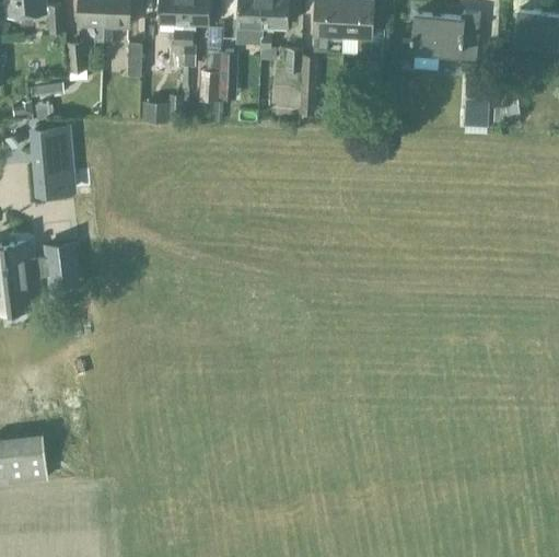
[(2,0),(3,19),(46,16),(44,0),(2,0)]
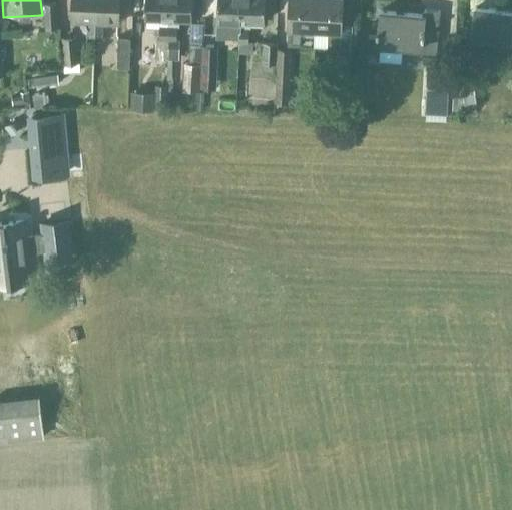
[(71,0),(70,25),(86,26),(86,40),(94,40),(95,0),(71,0)]
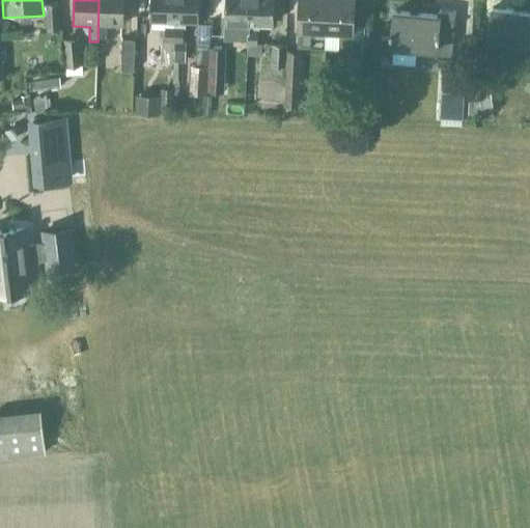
[(99,0),(98,42),(106,42),(106,28),(122,28),(123,0),(99,0)]
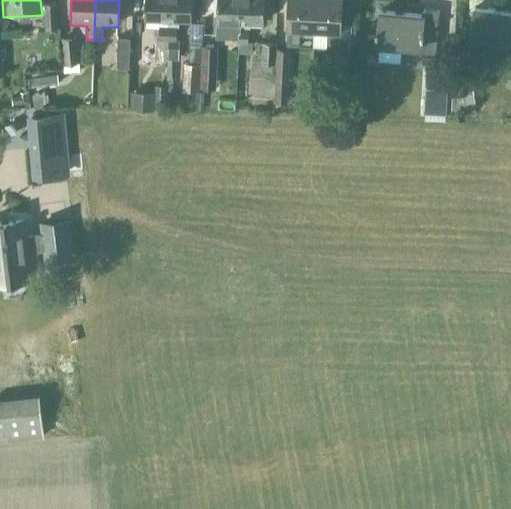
[(144,0),(144,20),(155,20),(155,28),(159,29),(159,27),(167,28),(168,21),(168,0),(144,0)]
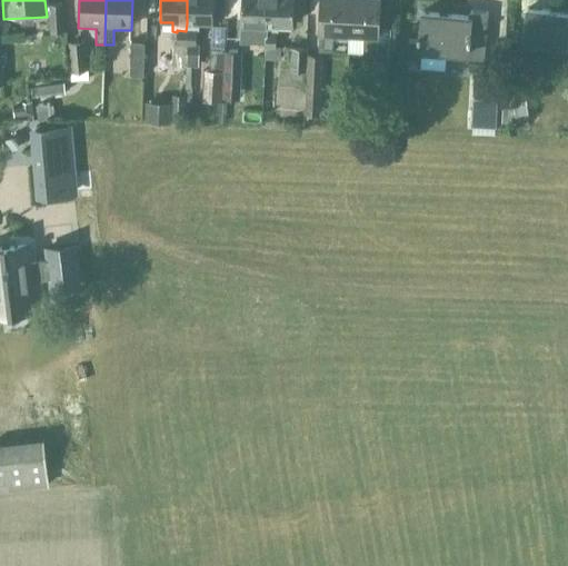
[(187,0),(187,23),(186,31),(187,31),(197,31),(198,31),(198,23),(212,25),(212,0),(187,0)]
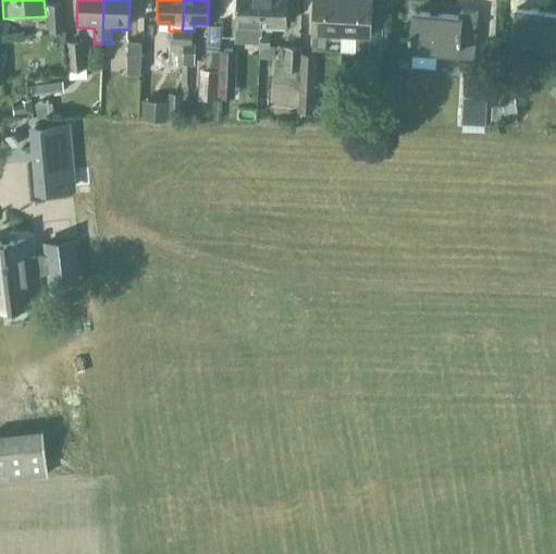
[(235,44),(259,45),(260,45),(260,34),(260,26),(261,0),(236,0),(235,25),(235,44)]
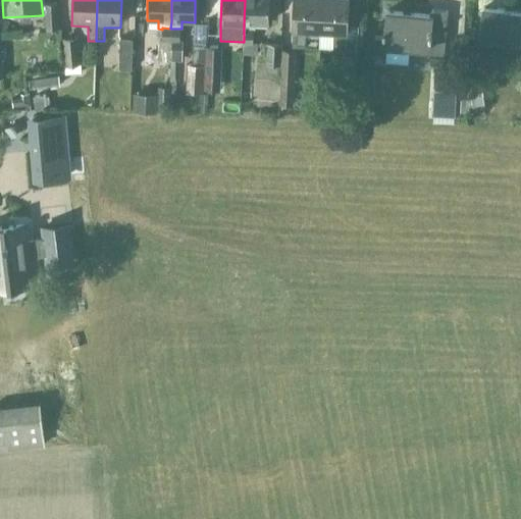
[(245,0),(244,24),(268,26),(268,0),(245,0)]
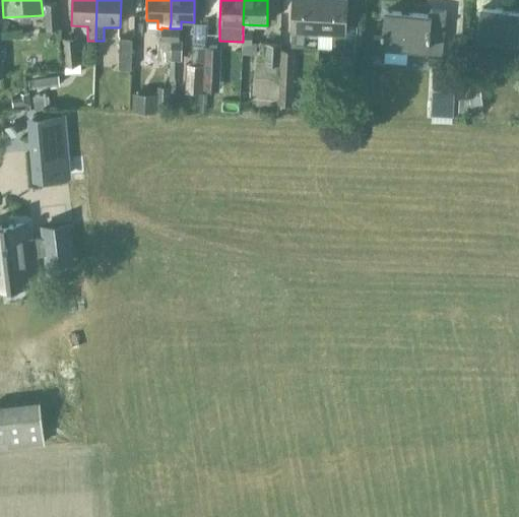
[(318,34),(319,0),(292,0),(290,49),(304,50),(305,34),(318,34)]
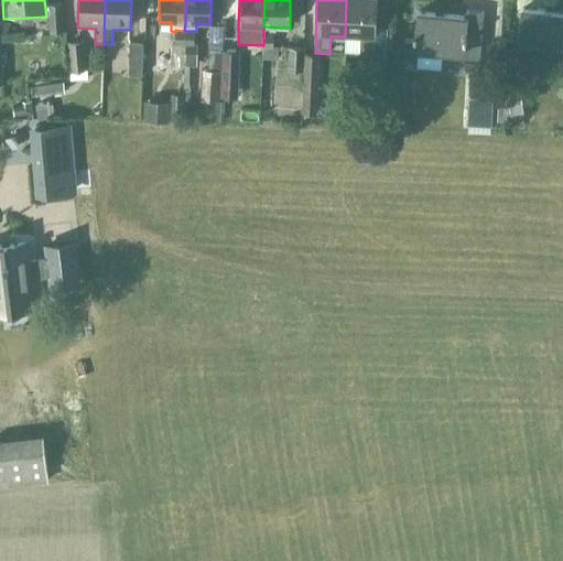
[(376,0),(346,0),(345,36),(360,38),(359,56),(375,57),(376,0)]
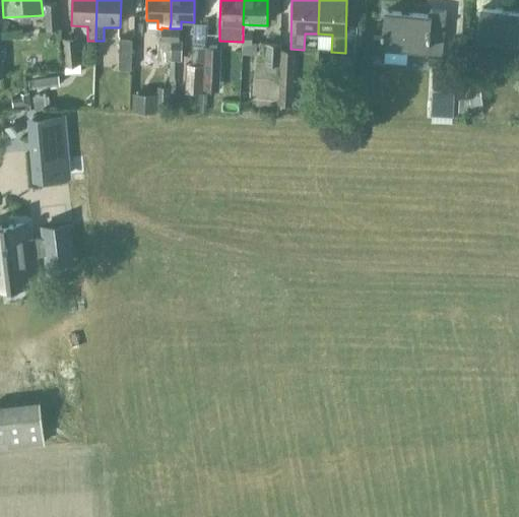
[(516,49),(516,44),(518,44),(518,43),(518,42),(518,15),(504,14),(504,12),(480,10),(477,41),(493,42),(493,47),(516,49)]
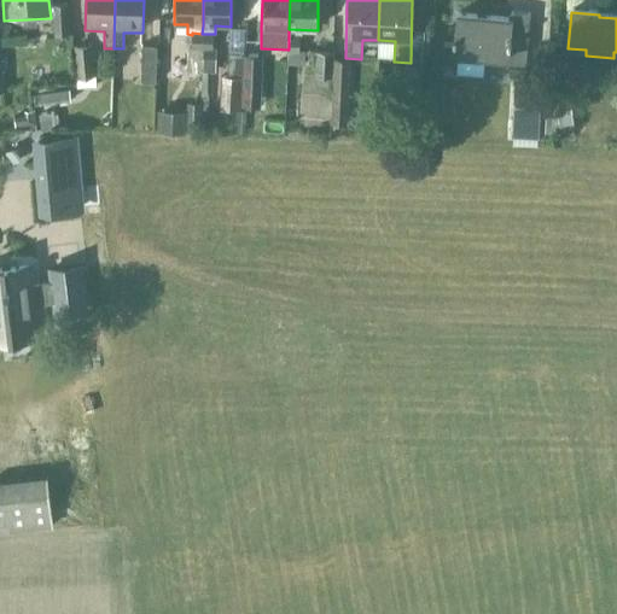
[(453,53),(458,53),(458,57),(484,59),(484,56),(507,58),(506,64),(525,65),(530,16),(510,15),(510,21),(457,16),(453,53)]
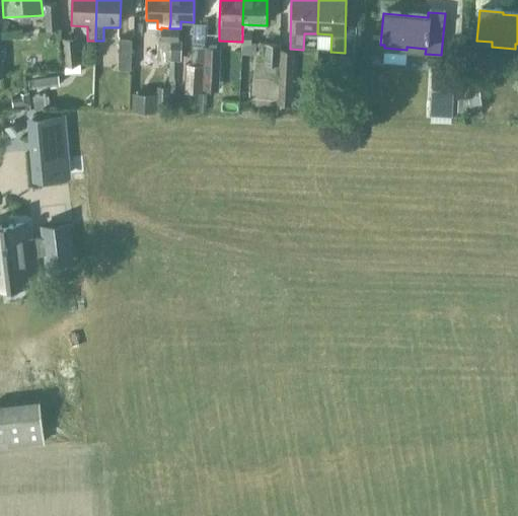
[(161,43),(169,43),(170,28),(169,28),(161,27),(161,29),(161,43)]
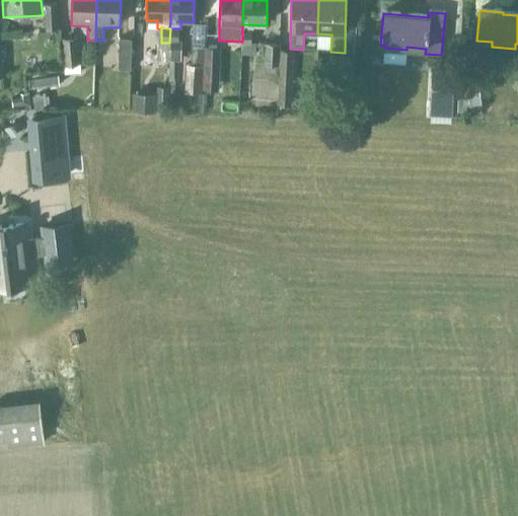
[(169,43),(178,43),(179,28),(170,28),(169,43)]
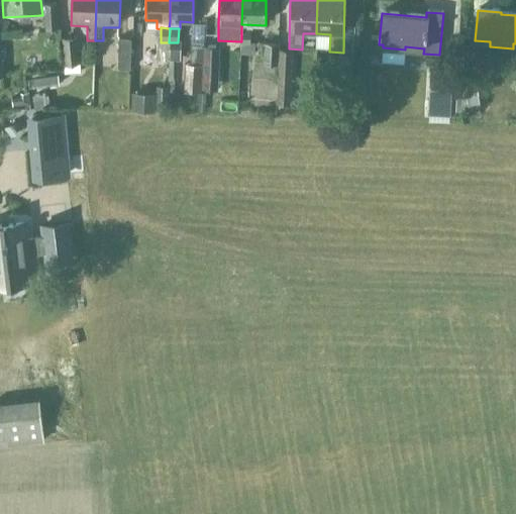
[(241,41),(240,41),(240,46),(242,46),(241,56),(253,57),(254,43),(251,43),(251,32),(241,31),(241,41)]
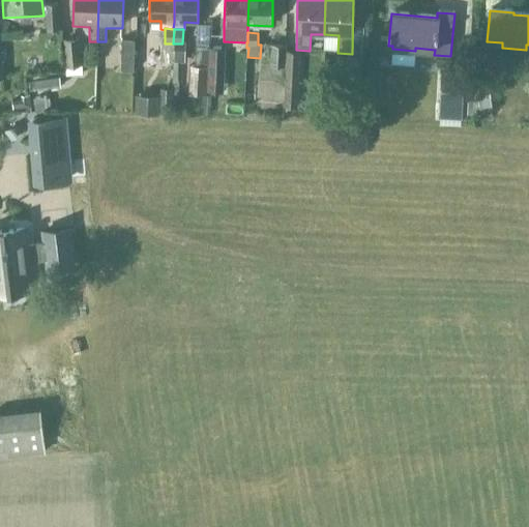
[(79,40),(63,41),(65,69),(82,67),(79,40)]
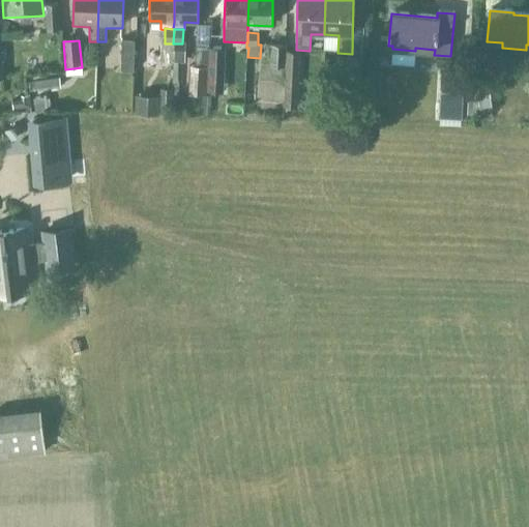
[(120,72),(134,74),(135,42),(121,42),(120,72)]
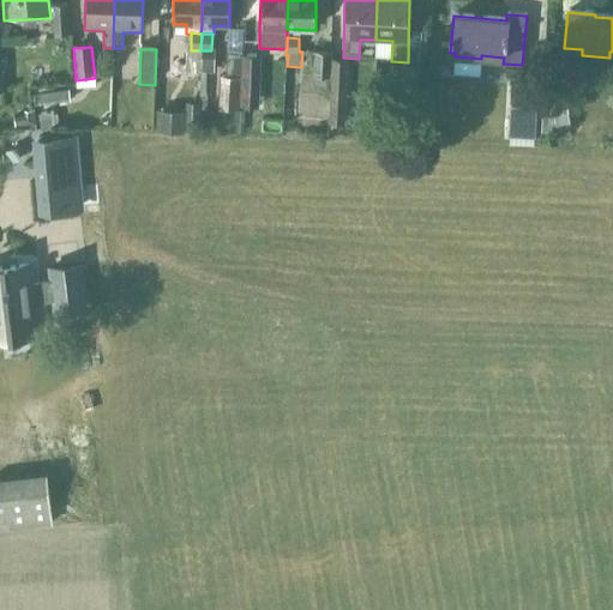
[(227,82),(240,82),(241,56),(228,55),(227,82)]
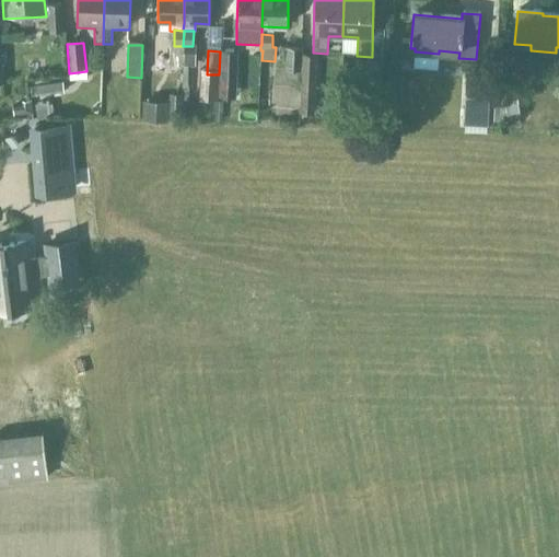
[(302,50),(287,50),(286,72),(301,73),(302,50)]
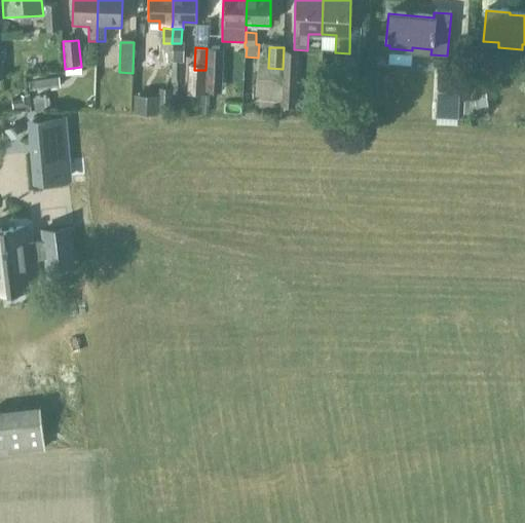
[(207,74),(221,75),(222,50),(209,49),(207,74)]
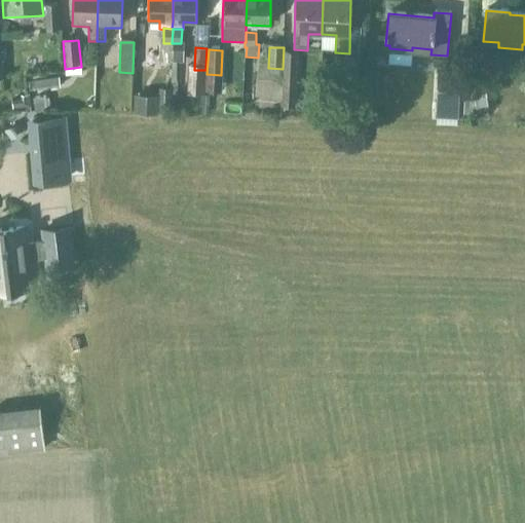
[(298,53),(284,53),(283,87),(296,87),(298,53)]
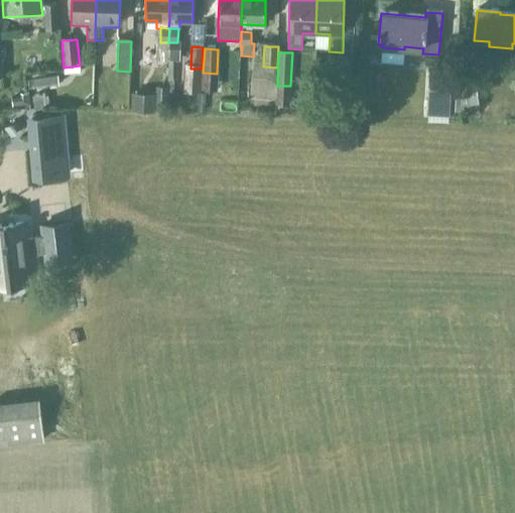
[(338,89),(351,89),(352,56),(340,56),(338,89)]
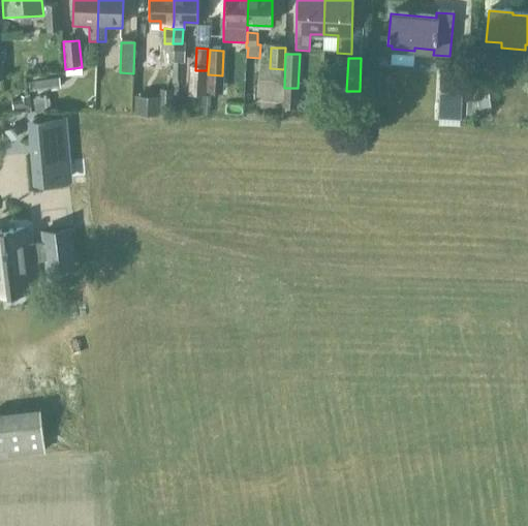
[(208,70),(207,70),(195,70),(190,69),(188,97),(206,98),(208,70)]
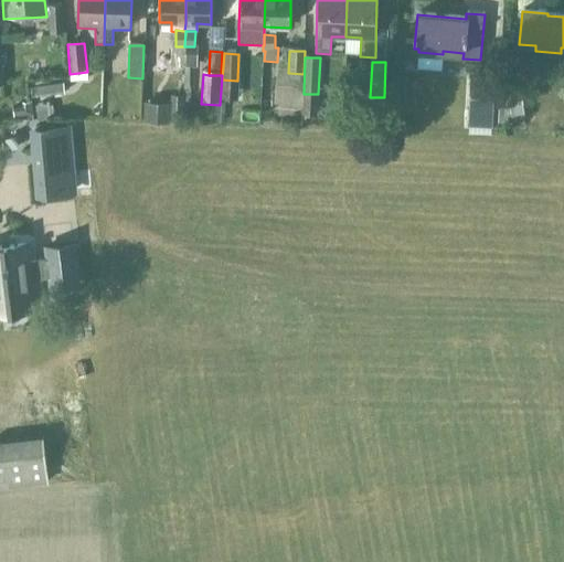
[(470,81),(467,128),(493,129),(496,82),(470,81)]
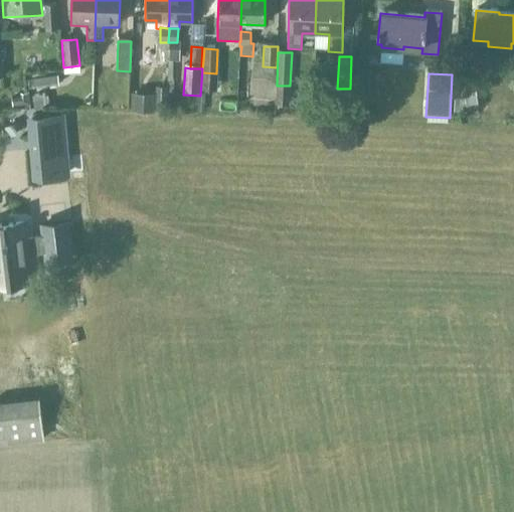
[(57,87),(57,77),(32,81),(33,90),(57,87)]
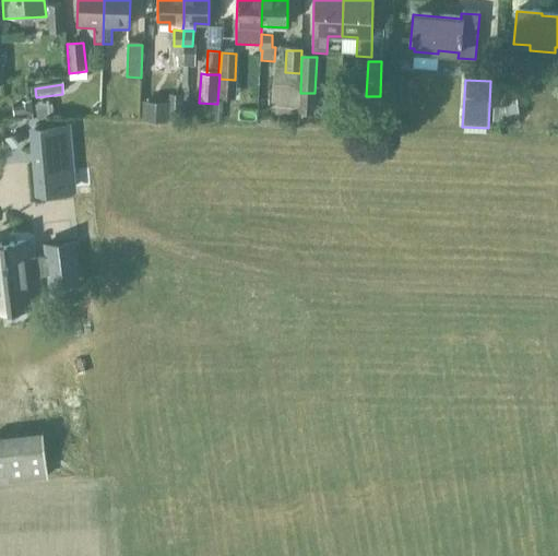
[(169,104),(169,123),(181,123),(182,96),(170,96),(169,104)]
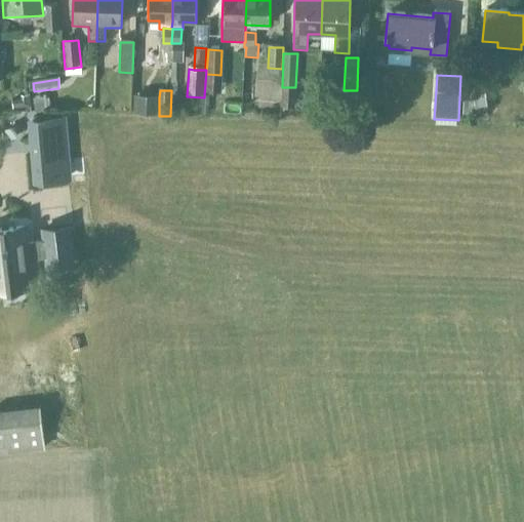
[(159,97),(133,96),(132,115),(159,116),(159,97)]
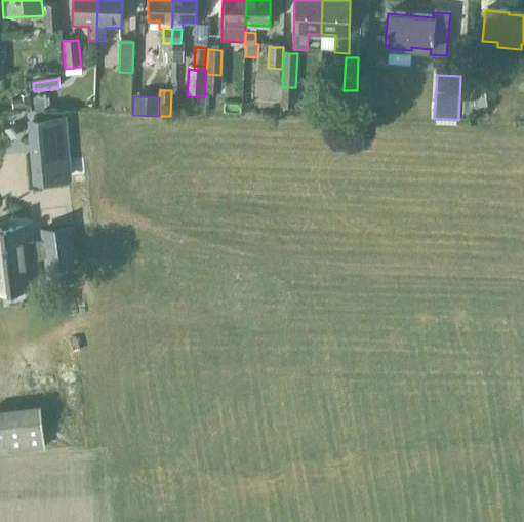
[(34,146),(32,146),(34,166),(36,165),(37,184),(67,181),(62,119),(61,120),(32,122),(34,146)]
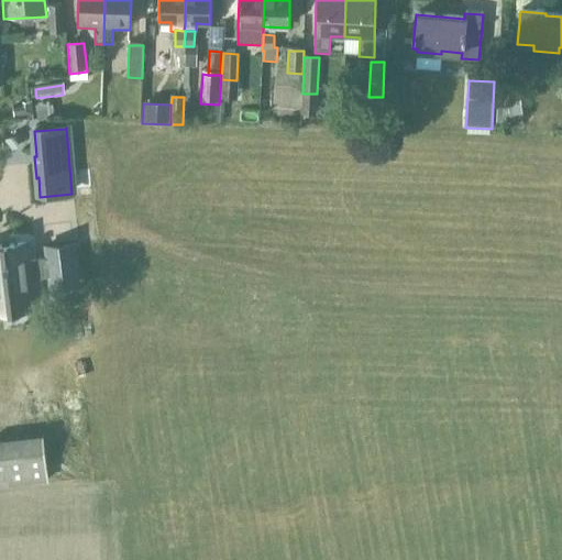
[(0,311),(35,308),(32,281),(48,278),(50,288),(78,285),(73,245),(45,249),(46,259),(30,261),(28,245),(0,248),(0,311)]
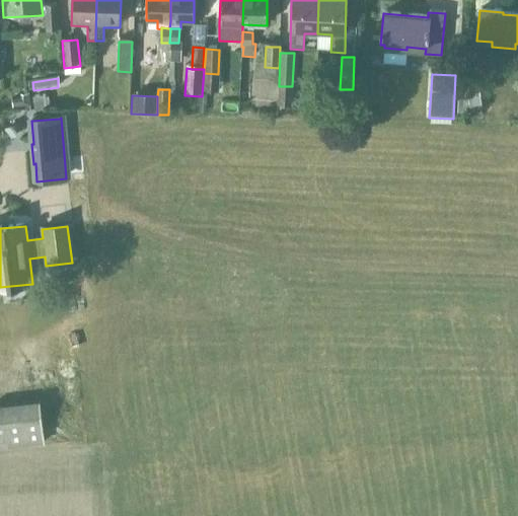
[(0,431),(9,430),(4,389),(0,389),(0,431)]
